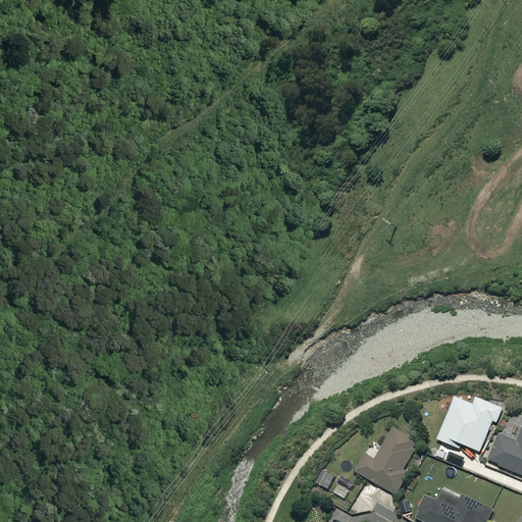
[(473,404),(453,396),(435,439),(458,449),(459,446),(478,453),(490,422),(493,424),(500,408),(475,398),(473,404)]
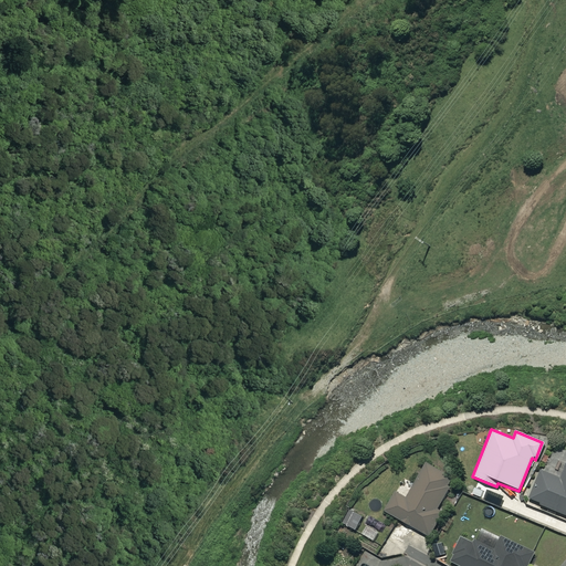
[(452,479),(426,464),(406,499),(395,493),(384,512),(429,536),(442,513),(436,510),(452,479)]
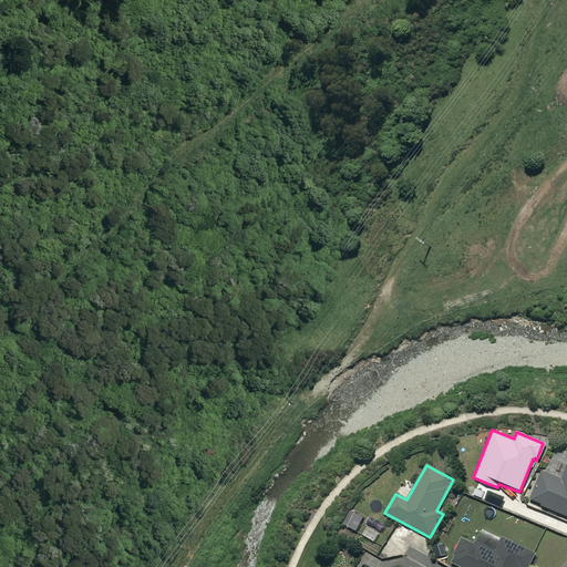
[(566,465),(562,480),(542,472),(529,501),(566,516),(566,465)]
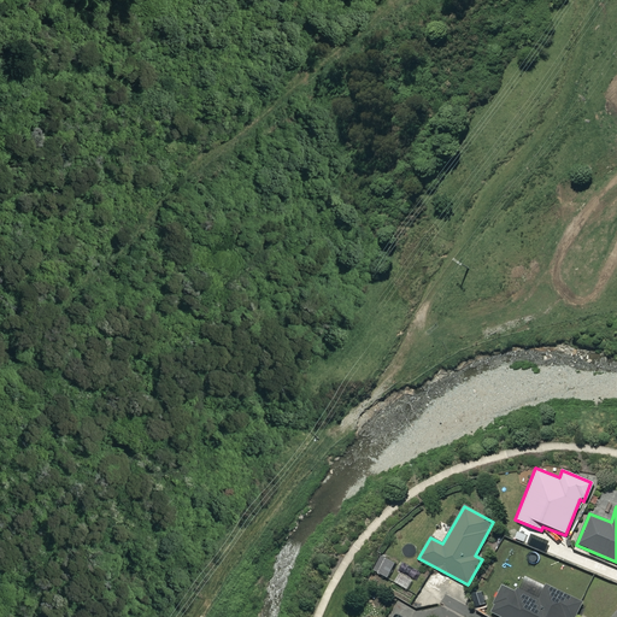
[(394,562),(383,557),(376,573),(387,577),(394,562)]
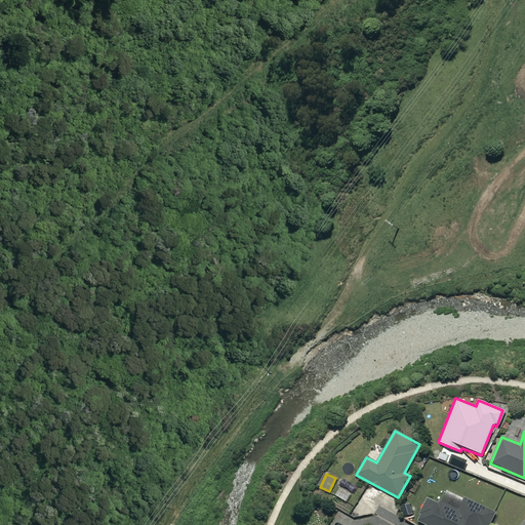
[(441,505),(428,498),(416,521),(425,524),(488,524),(494,513),(465,498),(458,511),(442,502),(441,505)]
